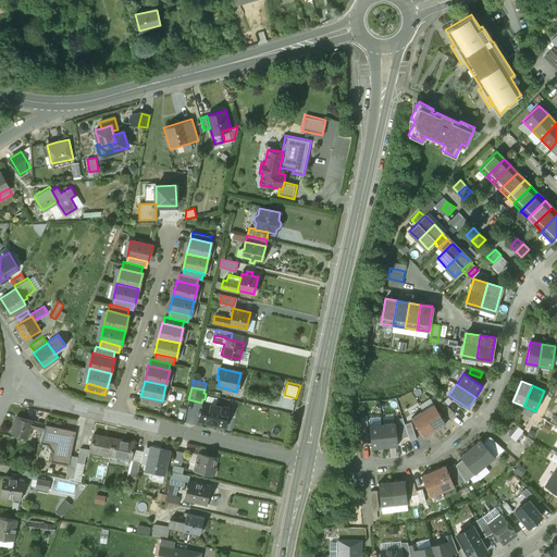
[(161,400),(141,396),(140,403),(160,407),(161,400)]
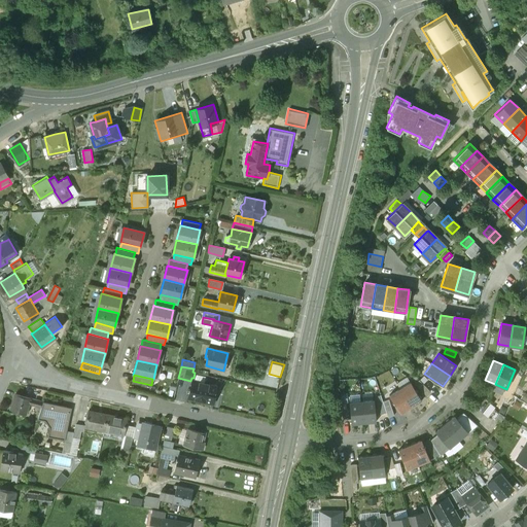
[(430,391),(419,380),(414,384),(426,395),(430,391)]
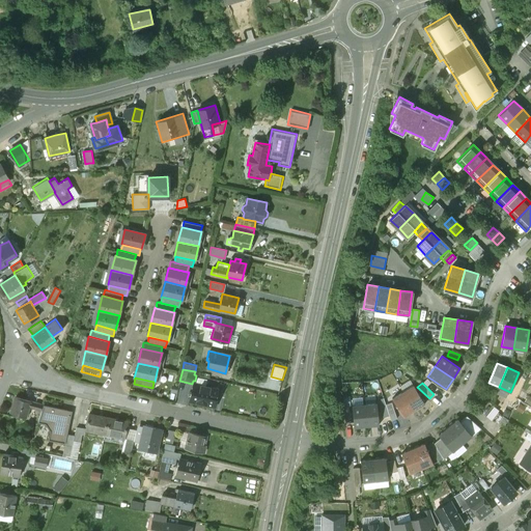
[(218,389),(194,384),(190,400),(215,406),(217,397),(216,397),(218,389)]
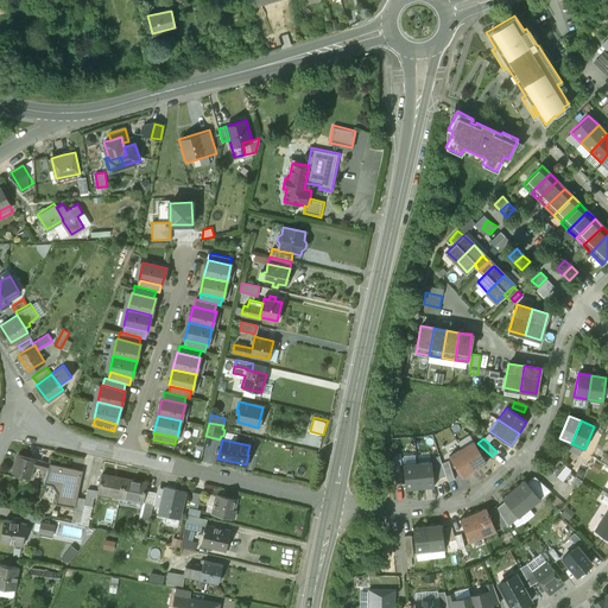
[(486,462),(473,441),(461,448),(474,469),(477,467),(486,462)]
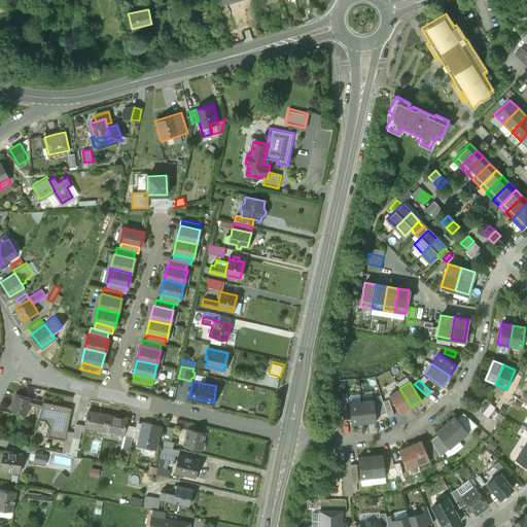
[(399,388),(389,394),(400,414),(411,407),(399,388)]
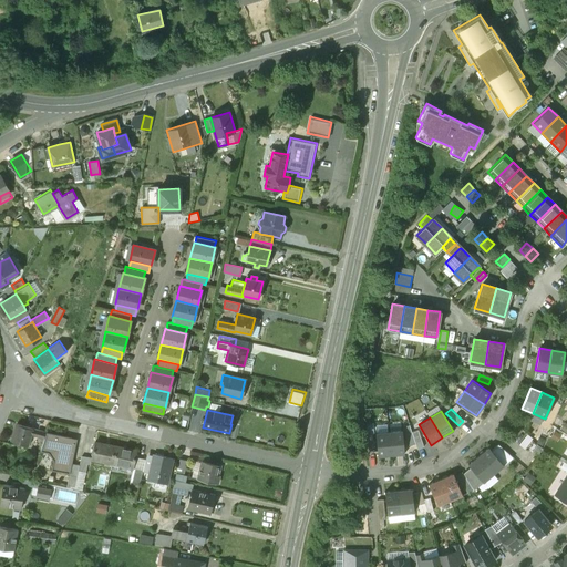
[(17,423),(11,440),(28,444),(31,434),(44,439),(47,432),(17,423)]
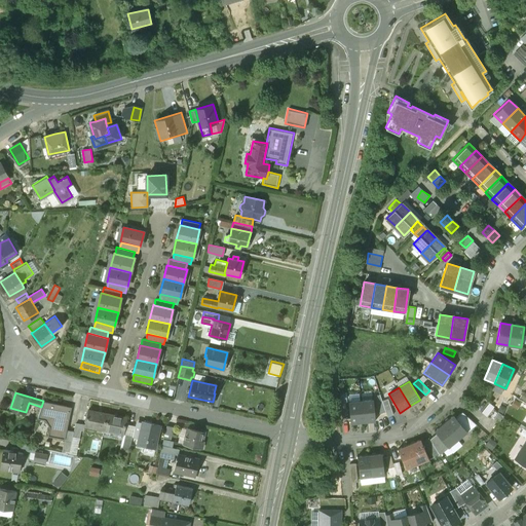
[(379,393),(373,396),(377,407),(383,406),(379,393)]
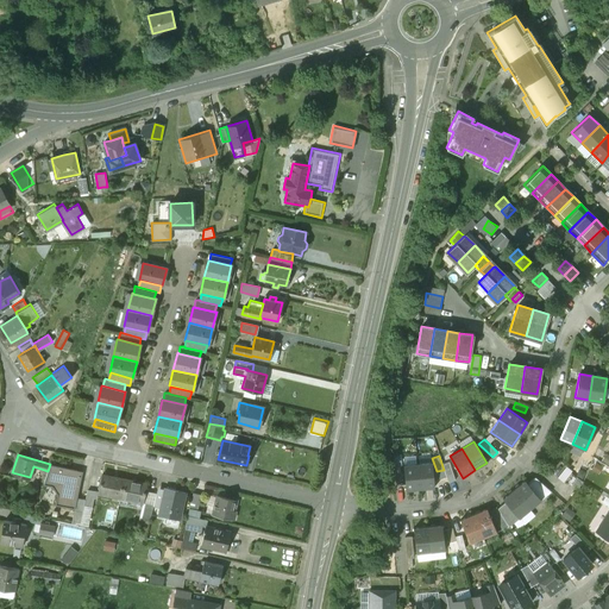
[(432,462),(418,464),(420,489),(434,487),(432,462)]
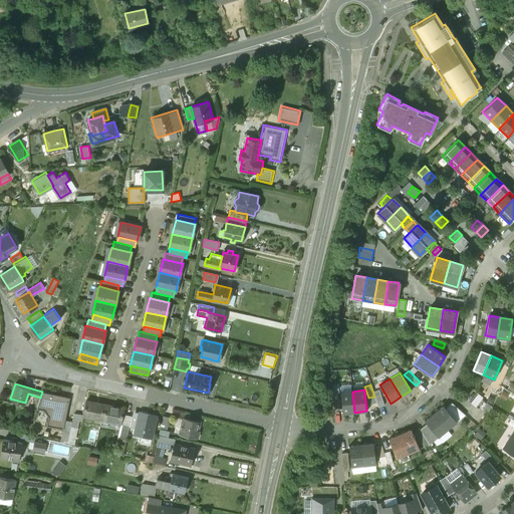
[(378,390),(373,392),(378,407),(383,405),(378,390)]
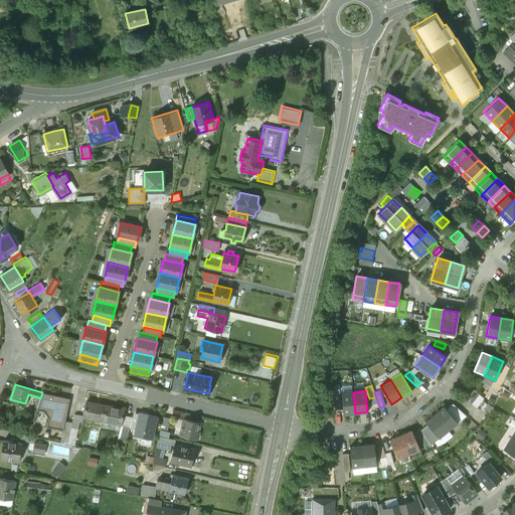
[(65,396),(42,392),(40,398),(37,408),(44,409),(49,417),(46,426),(63,430),(65,420),(66,416),(69,401),(65,396)]
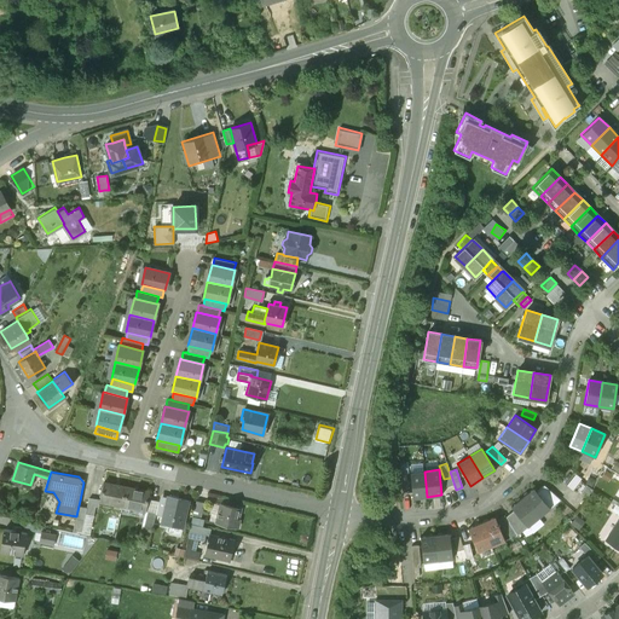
[(424,472),(410,473),(412,498),(427,497),(424,472)]
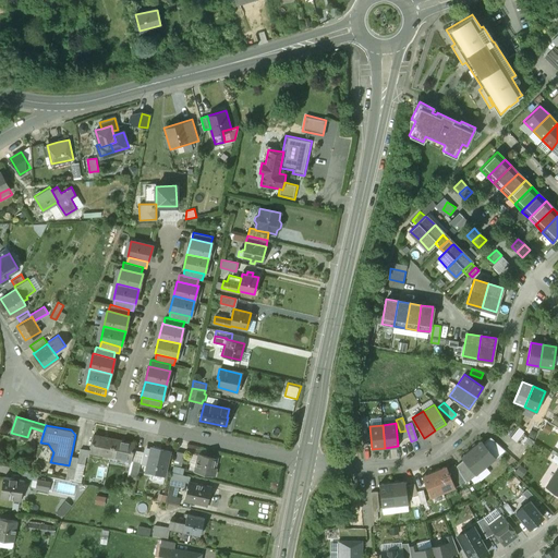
[(519,427),(511,437),(516,441),(524,432),(519,427)]
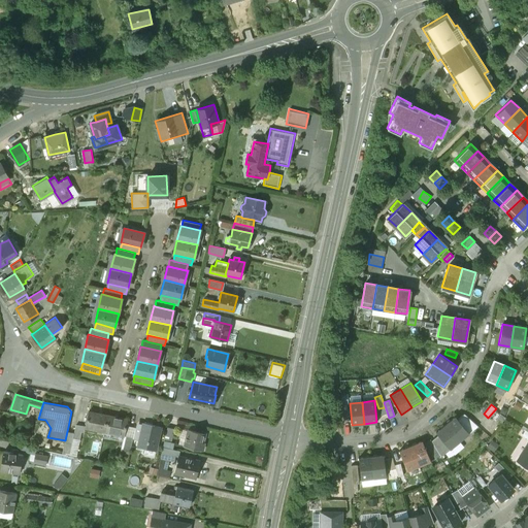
[(107,416),(89,411),(86,427),(104,431),(107,416)]
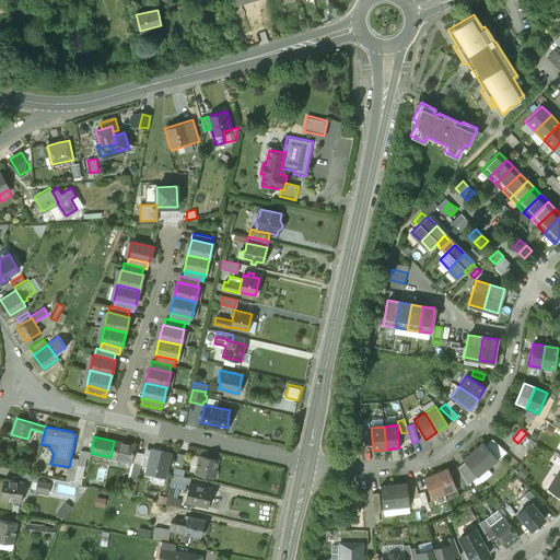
[(506,452),(492,439),(485,444),(498,459),(506,452)]
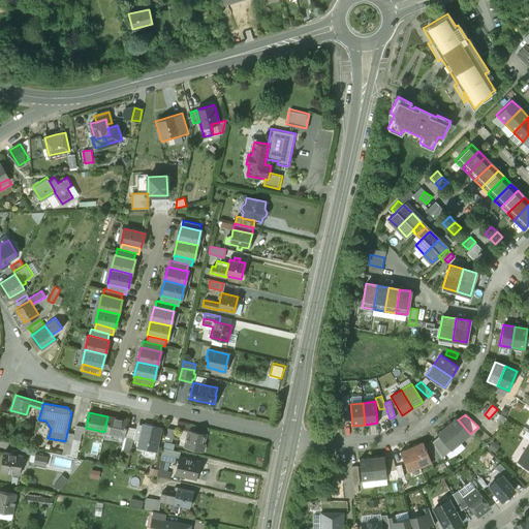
[(506,418),(501,414),(497,419),(502,424),(506,418)]
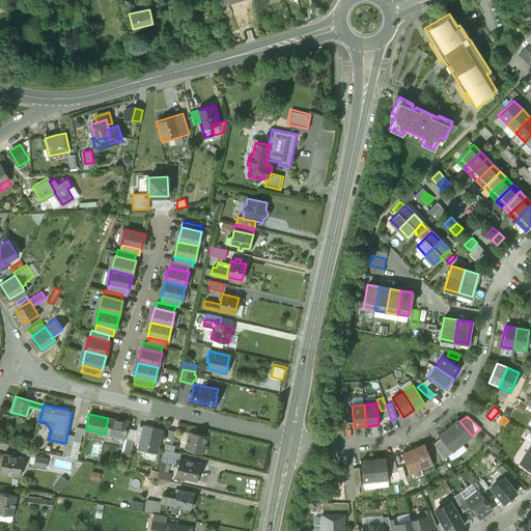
[(129,423),(108,418),(105,434),(124,438),(129,423)]
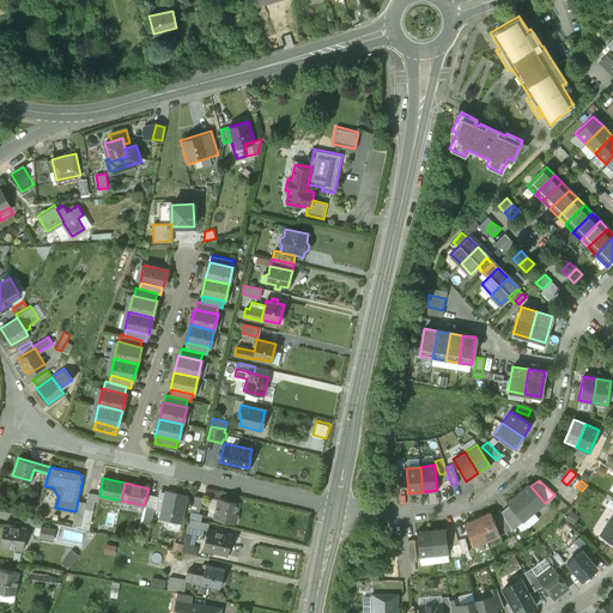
[(528,484),(517,492),(533,513),(545,503),(530,486),(528,484)]
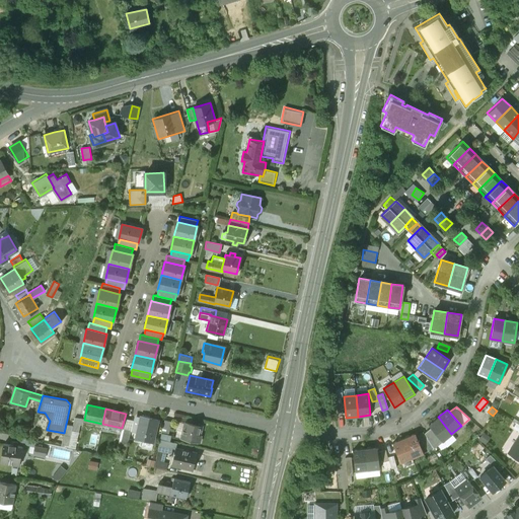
[(126,414),(122,428),(124,429),(131,430),(135,415),(126,414)]
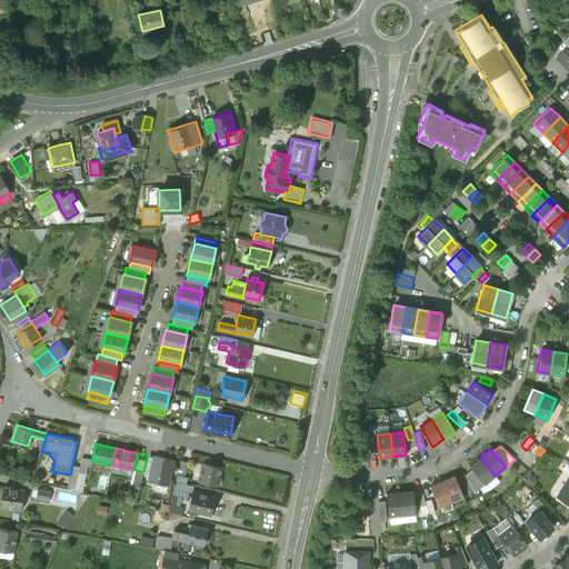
[(155,457),(148,455),(143,471),(141,479),(149,481),(155,457)]
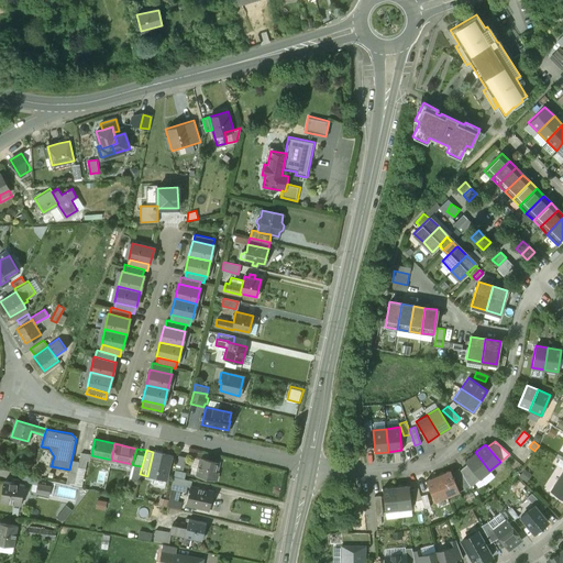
[(172,456),(153,452),(147,476),(166,481),(172,456)]
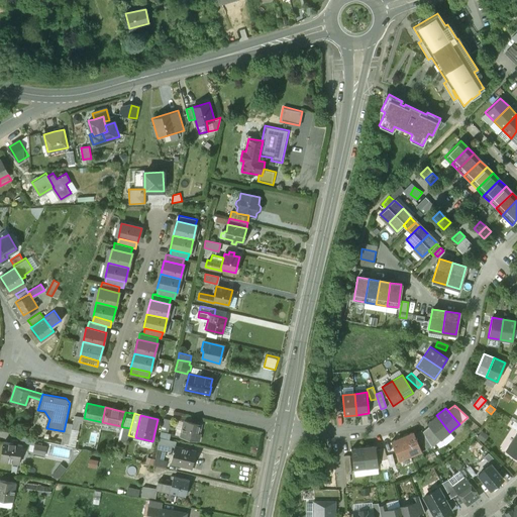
[(436,415),(427,423),(429,426),(440,439),(449,432),(436,415)]
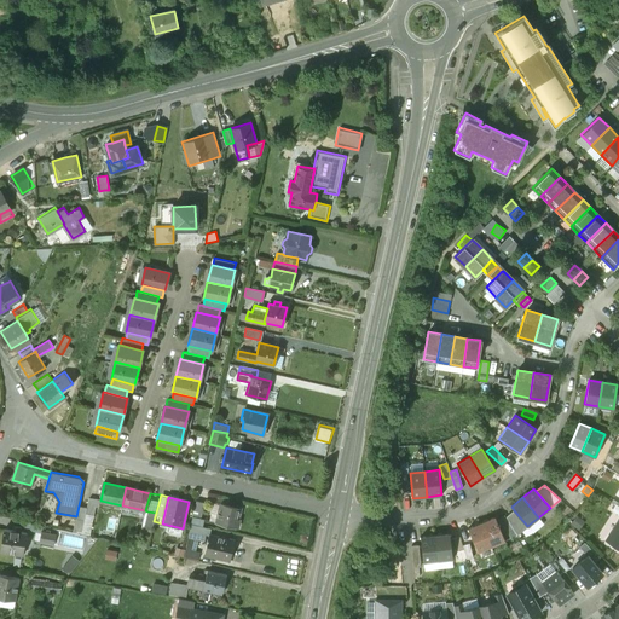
[(97,501),(88,498),(86,507),(85,514),(93,515),(97,501)]
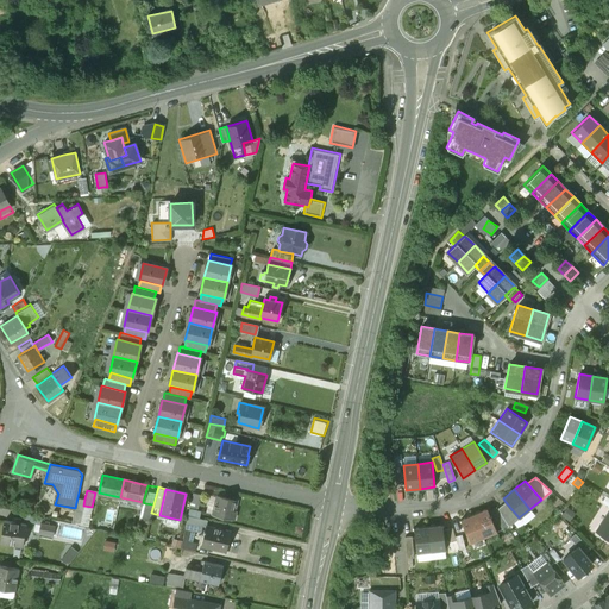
[(193,494),(189,509),(199,512),(202,495),(193,494)]
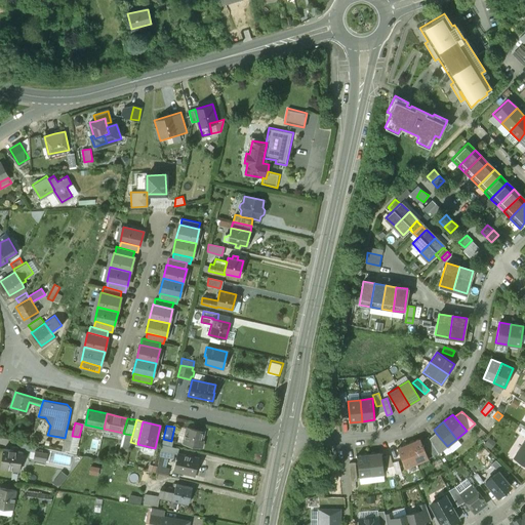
[(206,432),(188,428),(184,443),(202,448),(206,432)]
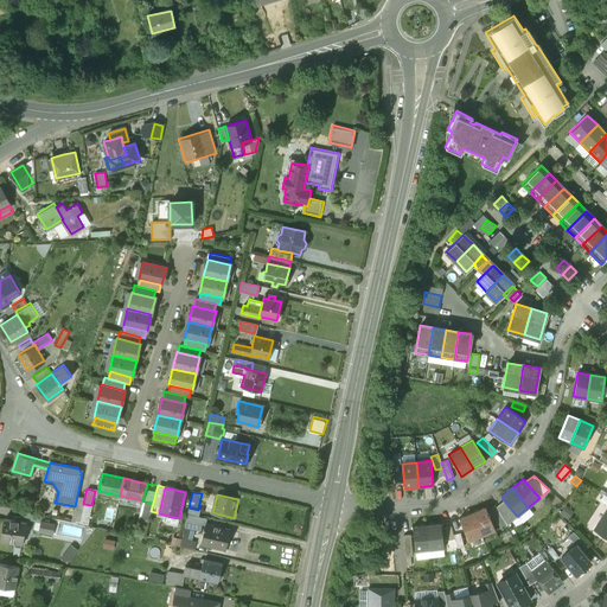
[(80,523),(83,504),(84,497),(77,496),(75,506),(71,521),(80,523)]
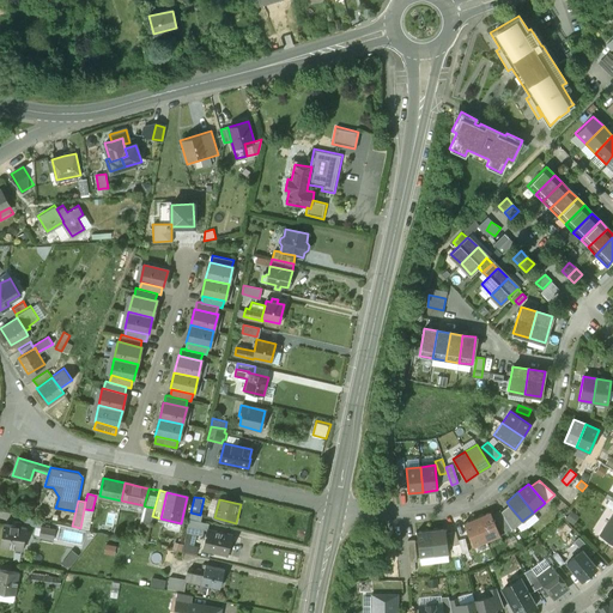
[(522,521),(509,505),(501,511),(513,529),(522,521)]
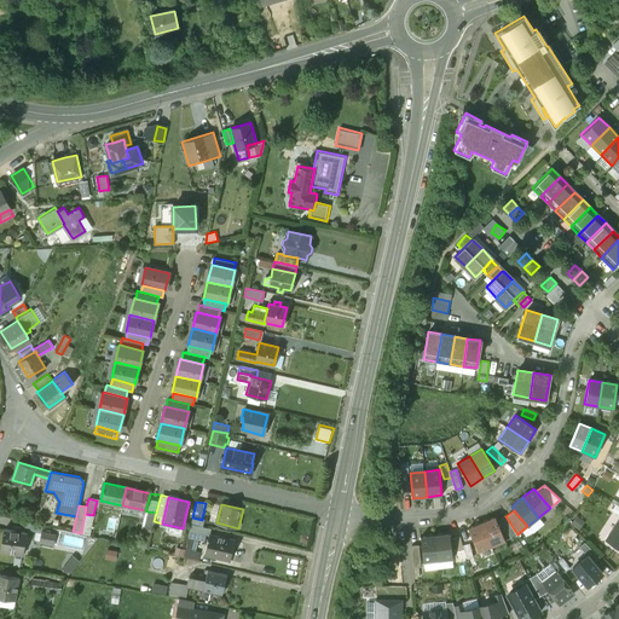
[(154,521),(156,513),(148,512),(144,526),(152,528),(154,521)]
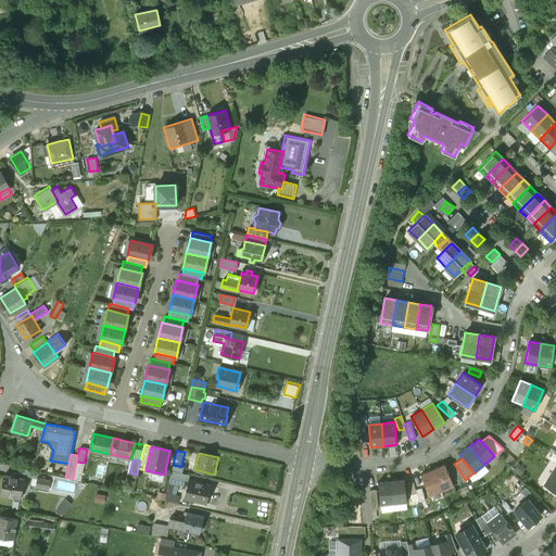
[(444,464),(432,469),(441,490),(453,485),(444,464)]
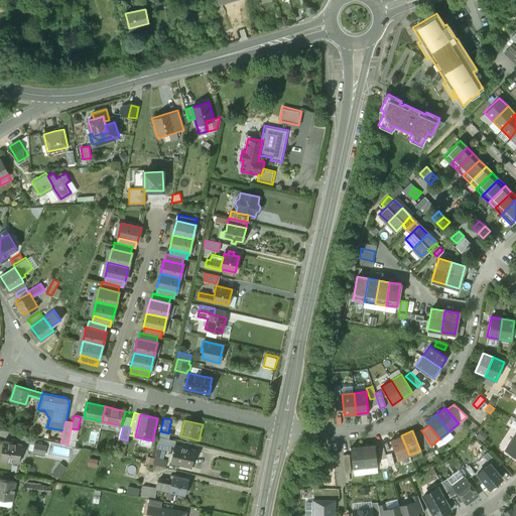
[(427,441),(421,430),(416,433),(422,443),(427,441)]
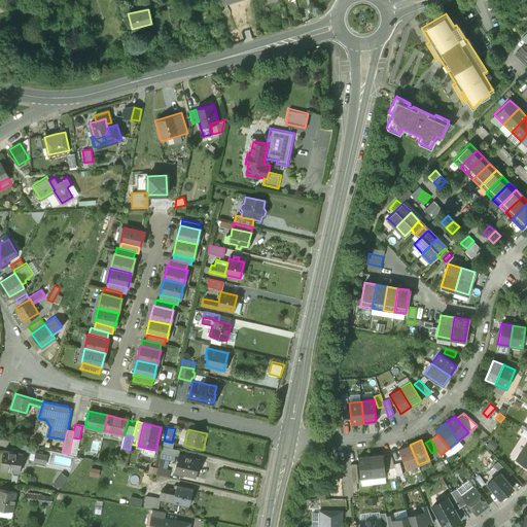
[(36,447),(23,443),(21,449),(35,452),(36,447)]
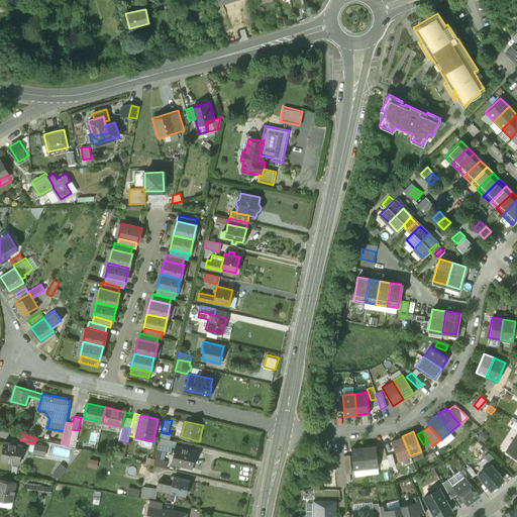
[(516,434),(507,451),(516,457),(516,434)]
